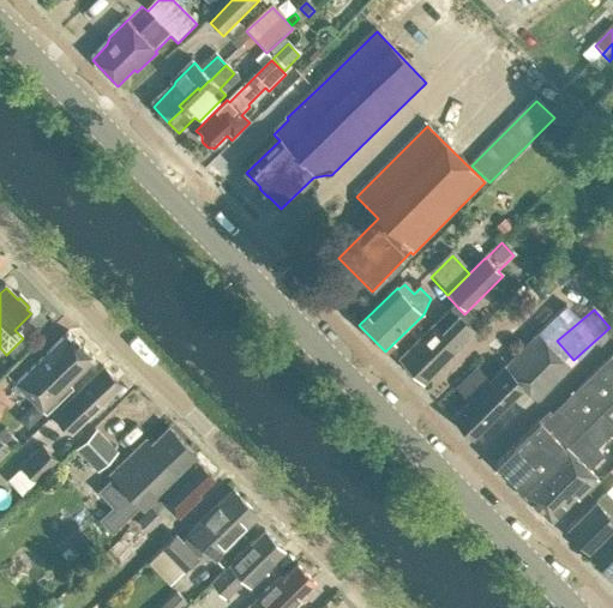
[(425,384),(474,335),(458,318),(442,336),(433,327),(401,360),(425,384)]
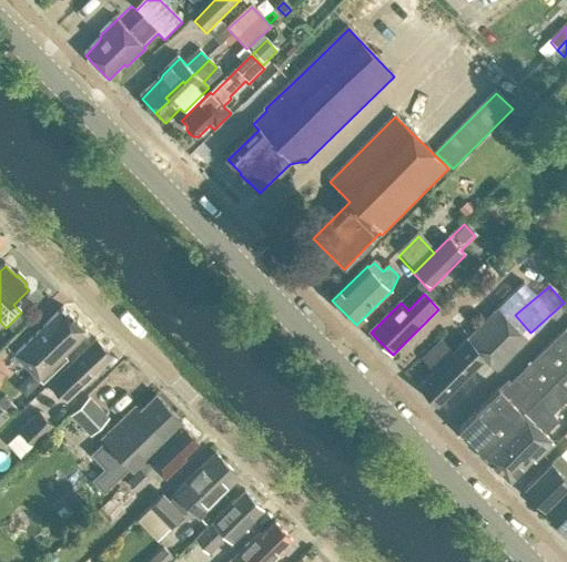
[(63,357),(88,334),(63,309),(16,357),(42,385),(67,360),(63,357)]
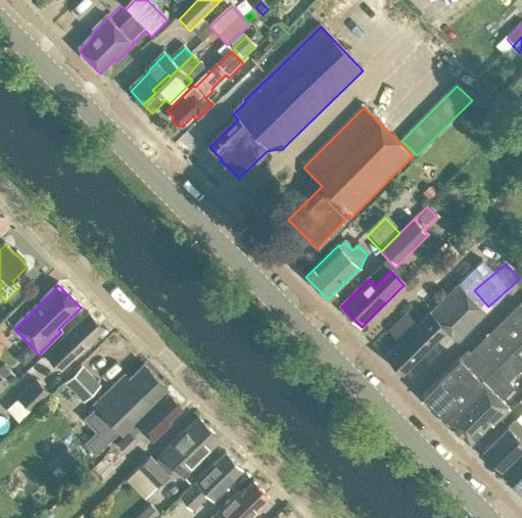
[(456,342),(484,313),(457,287),(430,315),(429,314),(416,328),(406,318),(388,335),(398,345),(385,359),(402,376),(445,332),(456,342)]
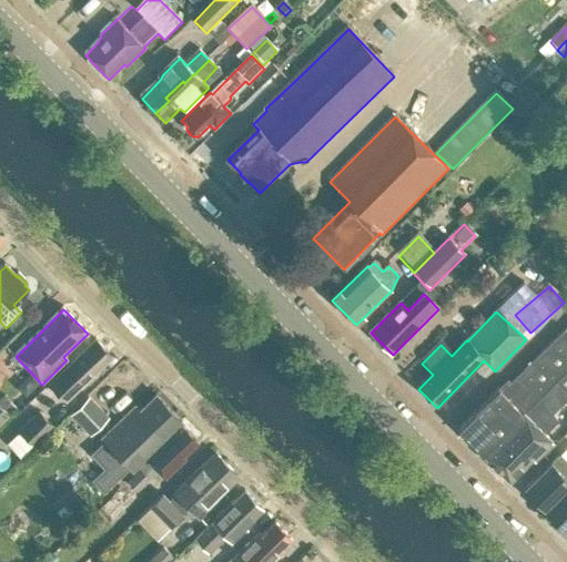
[(484,457),(566,371),(566,335),(564,331),(510,386),(514,389),(505,398),(498,391),(458,432),(484,457)]
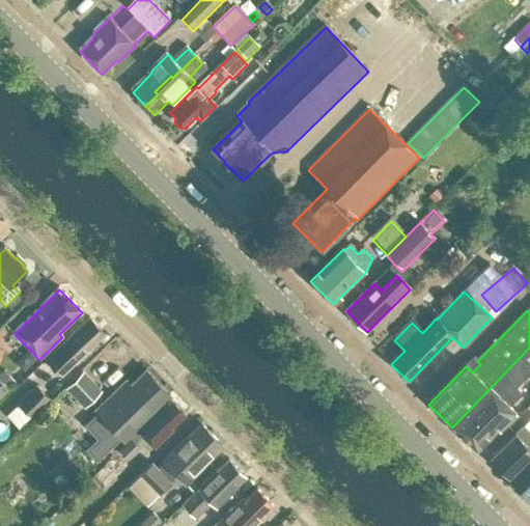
[(87,349),(102,334),(89,321),(46,363),(61,379),(89,351),(87,349)]
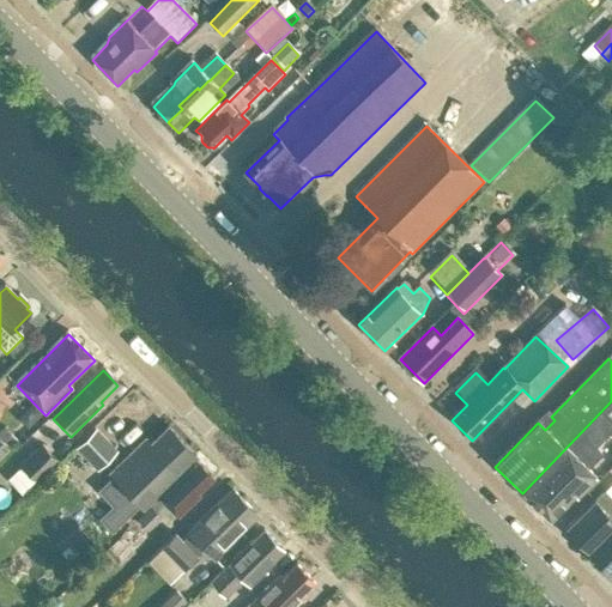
[(611,401),(522,493),(550,521),(574,497),(577,499),(595,480),(588,473),(598,462),(591,456),(611,433),(611,401)]
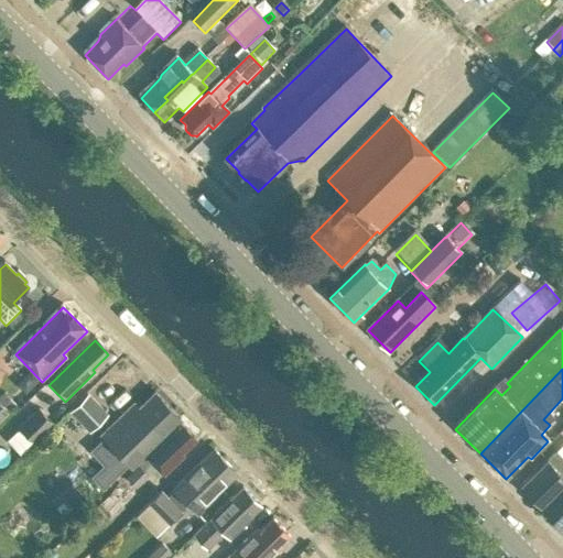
[(132,470),(182,422),(155,394),(139,411),(134,406),(101,438),(132,470)]
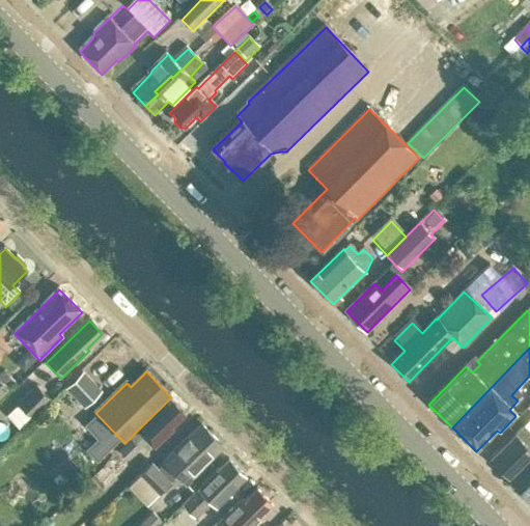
[(0,382),(9,392),(17,386),(4,374),(0,378),(0,382)]
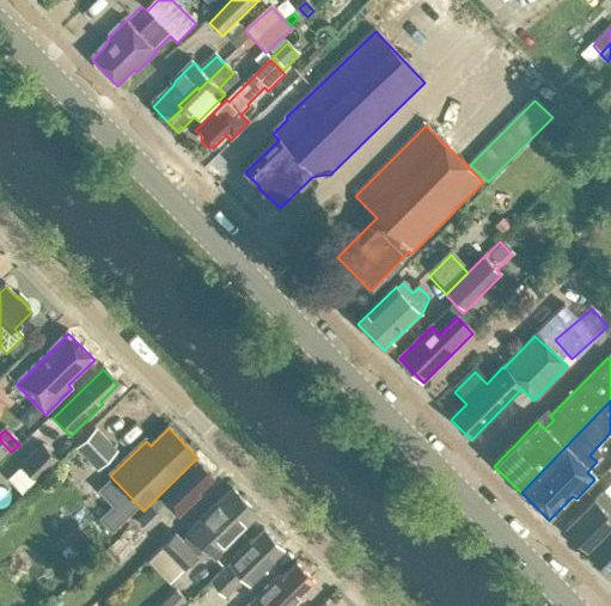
[(77,452),(98,473),(118,454),(97,432),(77,452)]
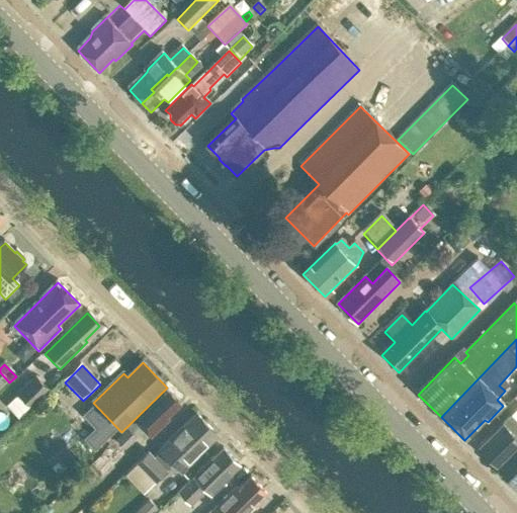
[(0,392),(8,383),(0,374),(0,392)]
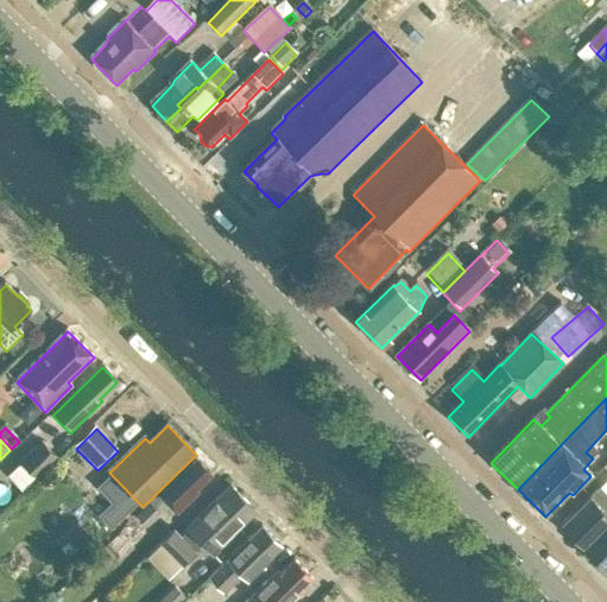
[(21,492),(57,458),(43,443),(21,463),(23,464),(8,477),(21,492)]
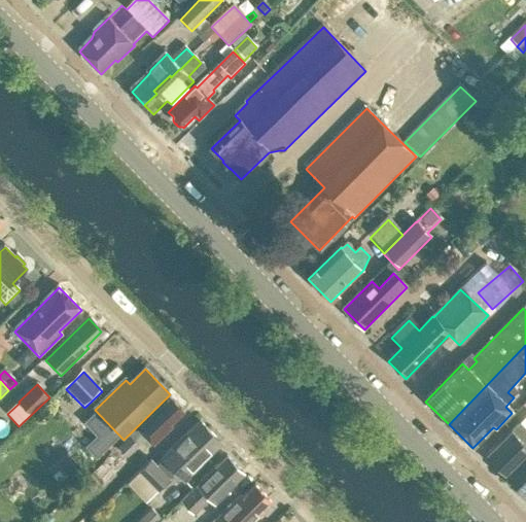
[(183,413),(171,399),(135,435),(134,435),(92,476),(107,492),(130,471),(128,460),(148,440),(154,446),(169,430),(167,428),(183,413)]
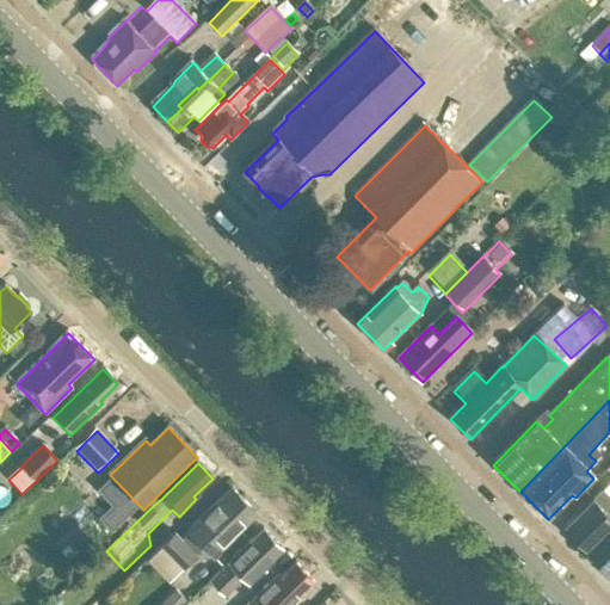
[(182,542),(177,537),(162,550),(183,570),(204,551),(214,561),(235,541),(233,539),(257,517),(232,491),(188,533),(189,535),(182,542)]
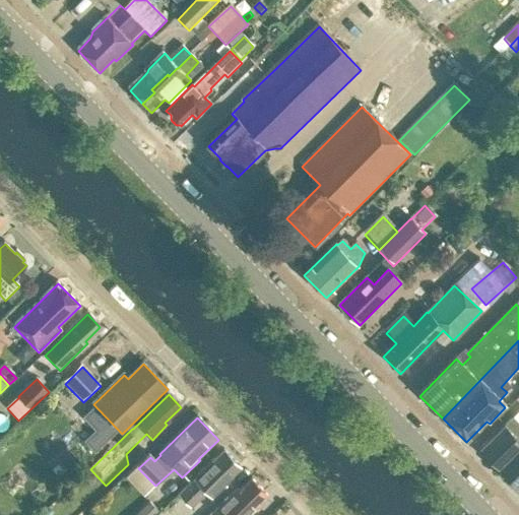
[(480,450),(499,468),(518,448),(518,441),(517,440),(518,438),(518,426),(512,419),(480,450)]
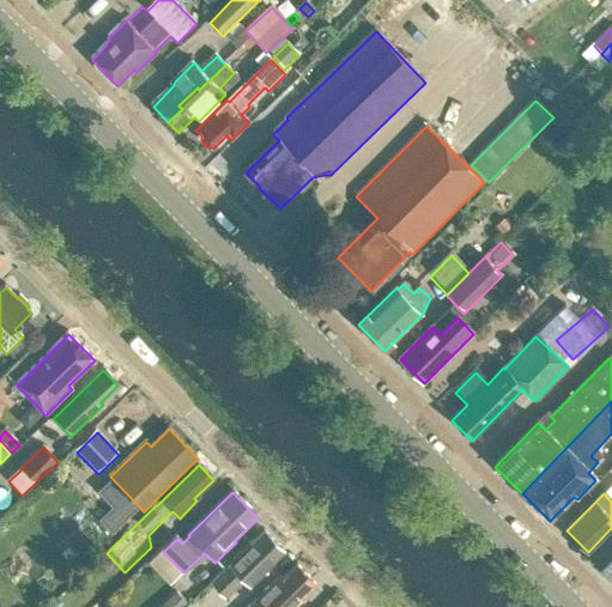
[(611,528),(588,552),(610,575),(611,572),(611,528)]
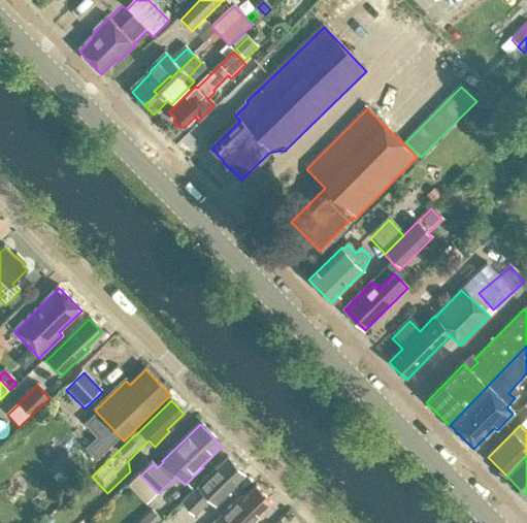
[(227,492),(243,476),(227,459),(182,504),(194,517),(209,501),(216,508),(229,494),(227,492)]
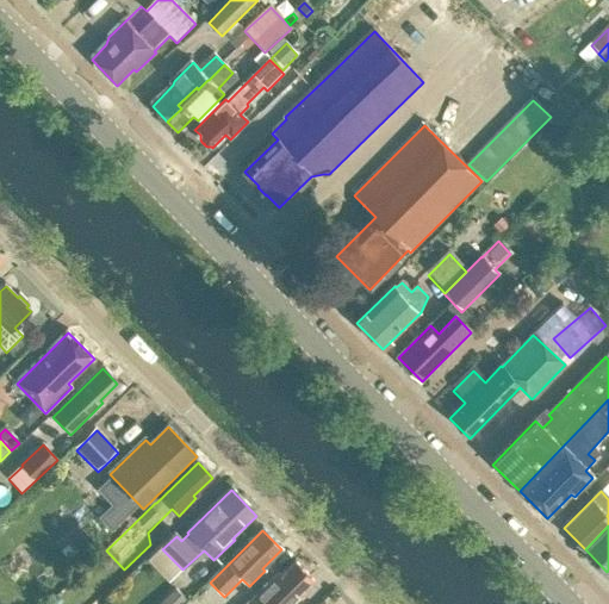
[(293,603),(290,599),(311,579),(294,564),(280,578),(278,576),(248,603),(293,603)]
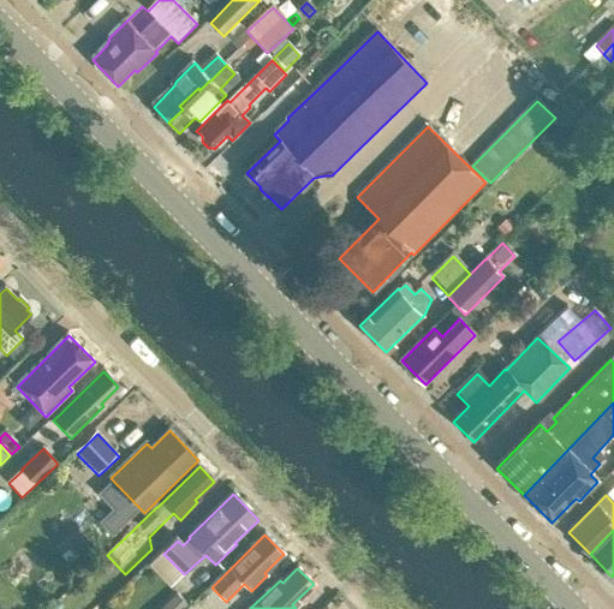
[(177,595),(162,608),(188,608),(189,607),(177,595)]
